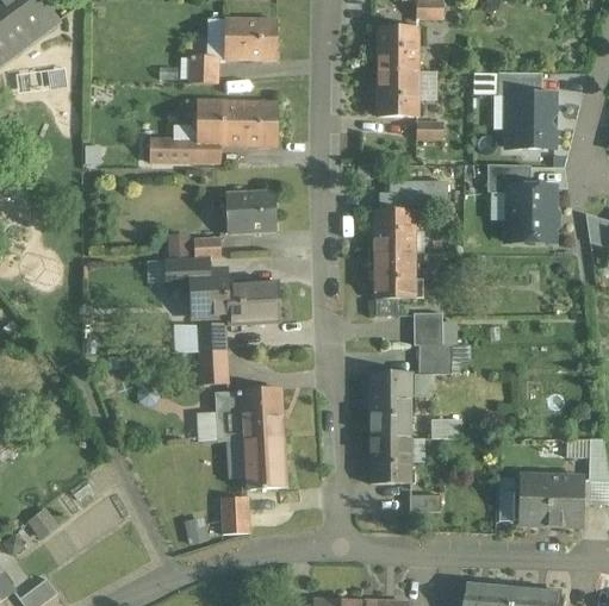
[(0,0),(0,64),(60,22),(42,0),(0,0)]
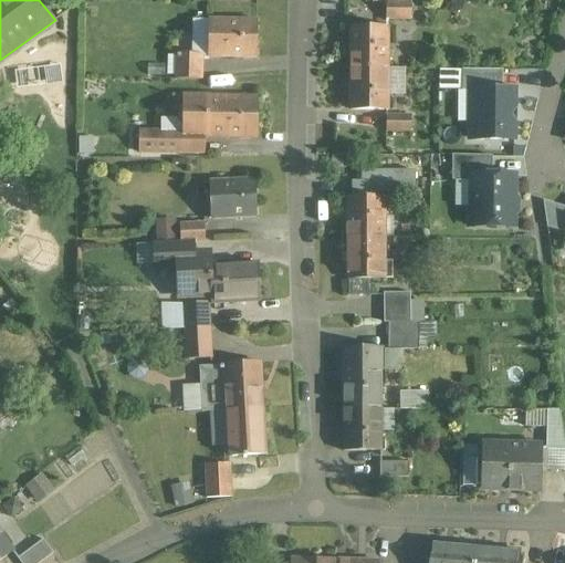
[(389,0),(389,16),(414,17),(414,0),(389,0)]
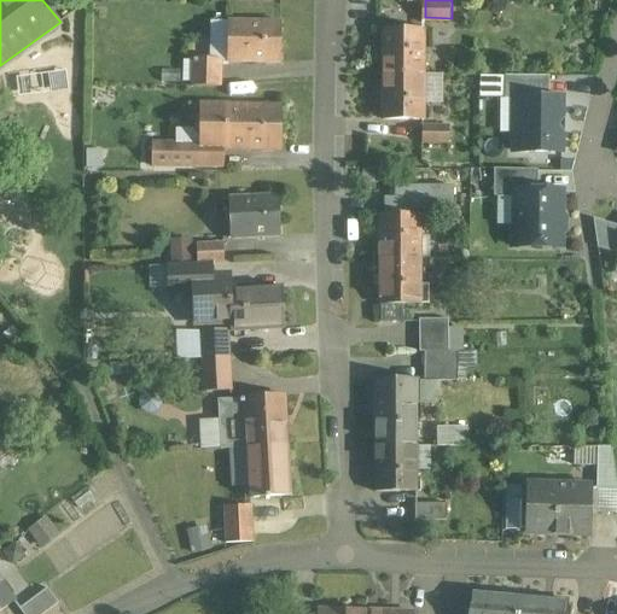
[(280,21),(228,19),(227,59),(279,60),(280,21)]
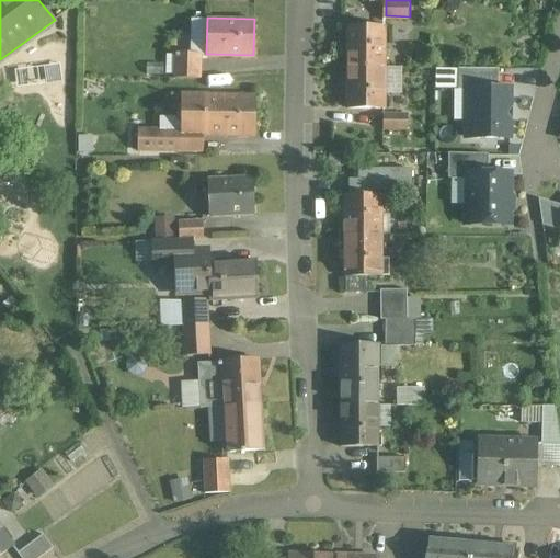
[(383,23),(346,23),(345,65),(346,66),(383,66),(384,66),(383,23)]
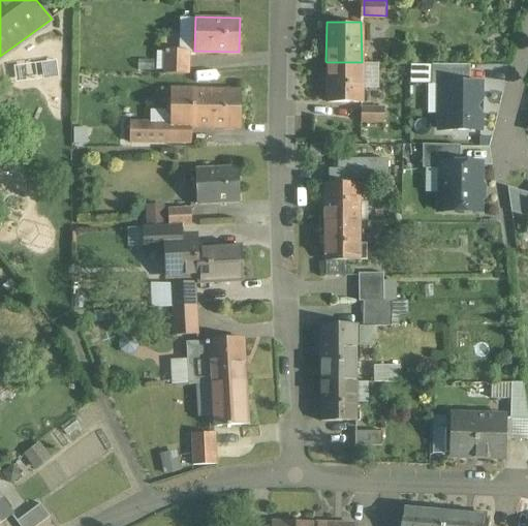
[(188,49),(164,49),(164,71),(187,72),(188,49)]
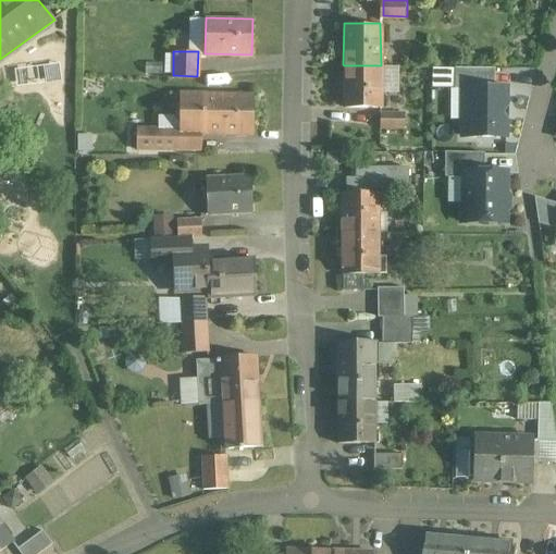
[(399,64),(384,63),(384,90),(398,90),(399,64)]
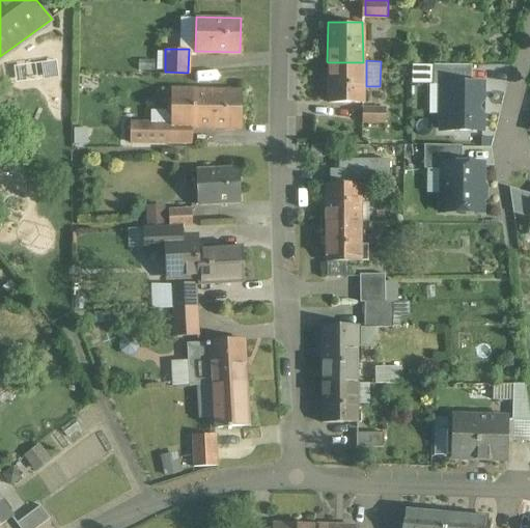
[(362,62),(328,62),(327,101),(362,101),(362,62)]
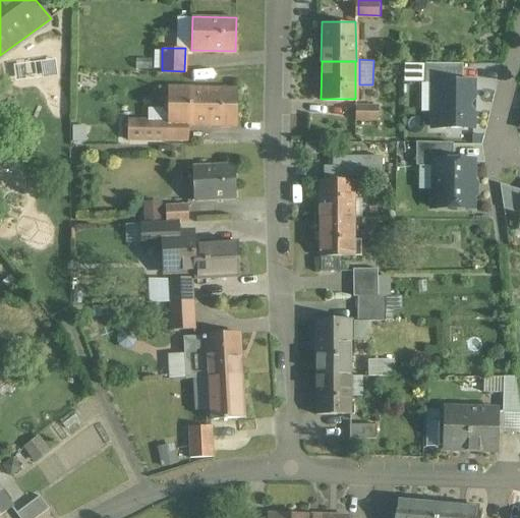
[(461,62),(424,62),(424,80),(436,80),(461,80),(461,62)]
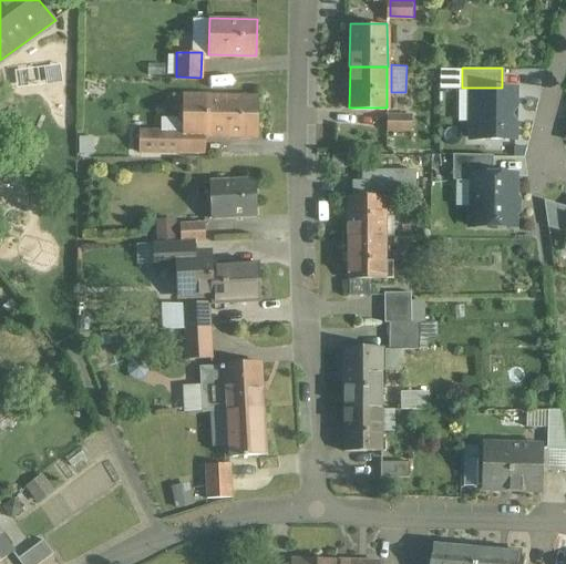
[(502,88),(474,88),(474,121),(470,120),(469,137),(513,137),(514,88),(502,88)]
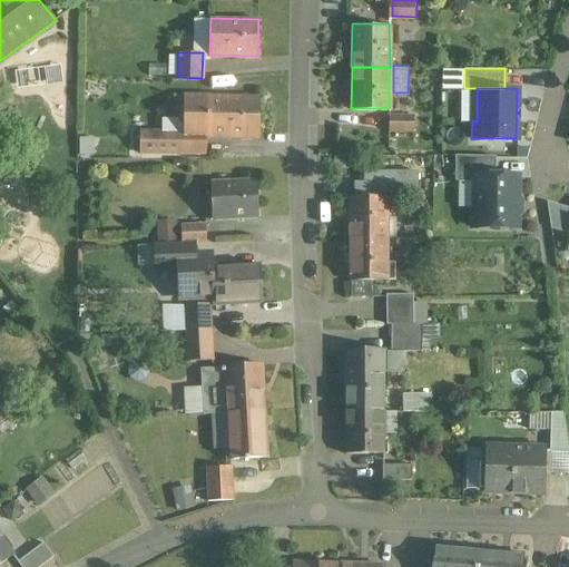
[(209,95),(185,95),(185,104),(184,104),(179,108),(179,119),(183,123),(184,123),(184,133),(203,133),(207,133),(207,135),(255,135),(256,98),(209,97),(209,95)]
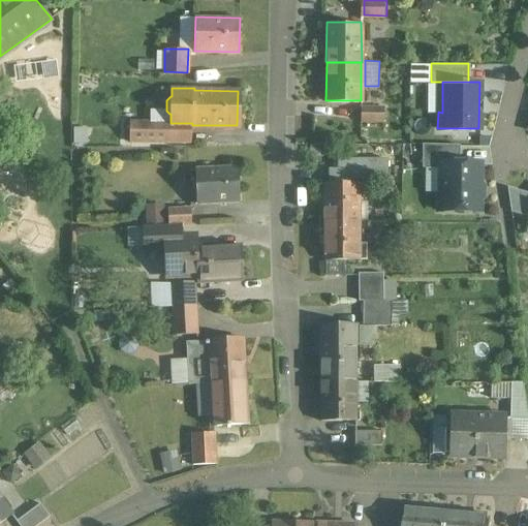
[(384,107),(363,107),(363,120),(384,120),(384,107)]
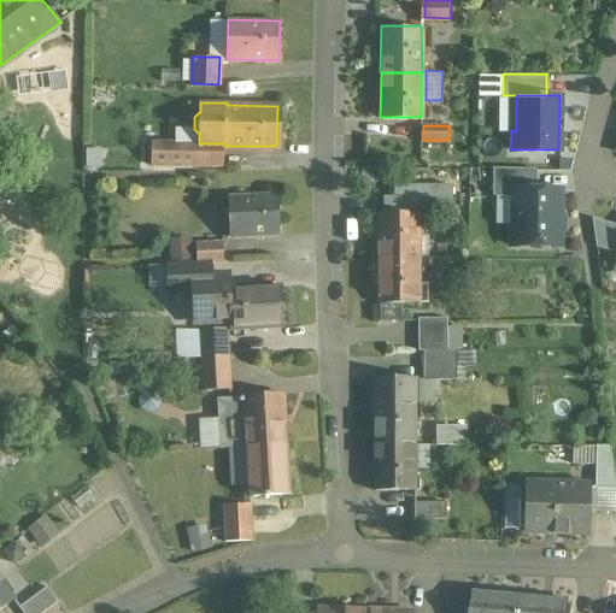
[(170,143),(153,142),(152,161),(169,163),(170,143)]
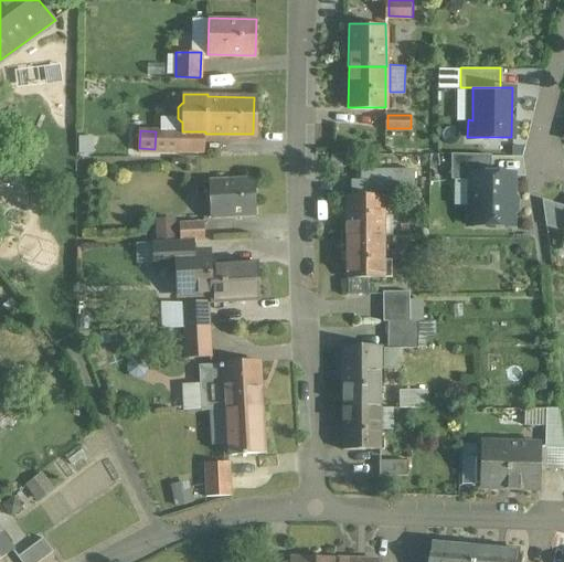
[(174,131),(156,131),(155,149),(173,149),(174,131)]
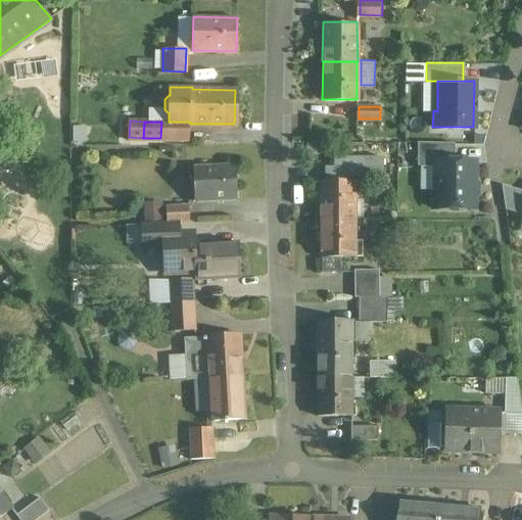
[(186,122),(169,122),(161,122),(160,138),(186,138),(186,122)]
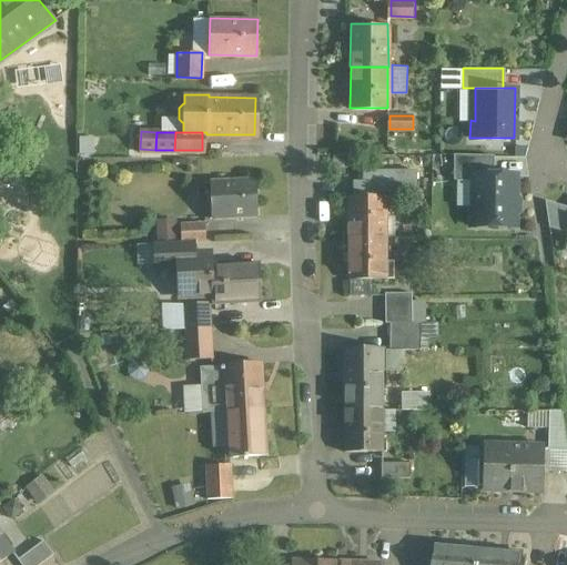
[(493,154),(453,153),(452,179),(473,179),(473,174),(493,174),(493,154)]
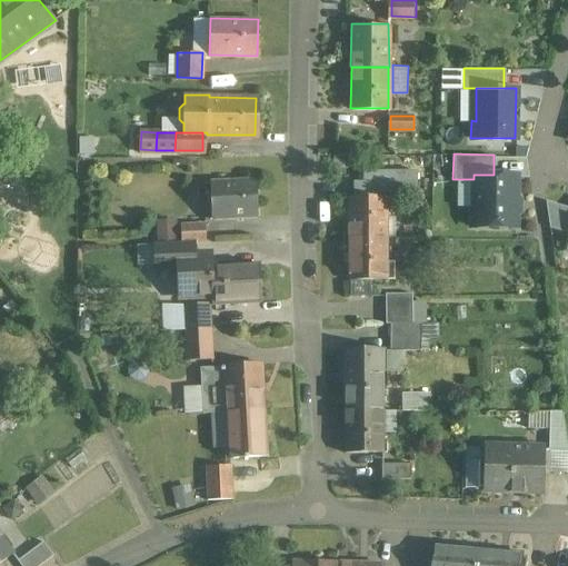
[(419,171),(385,171),(385,188),(419,189),(419,171)]
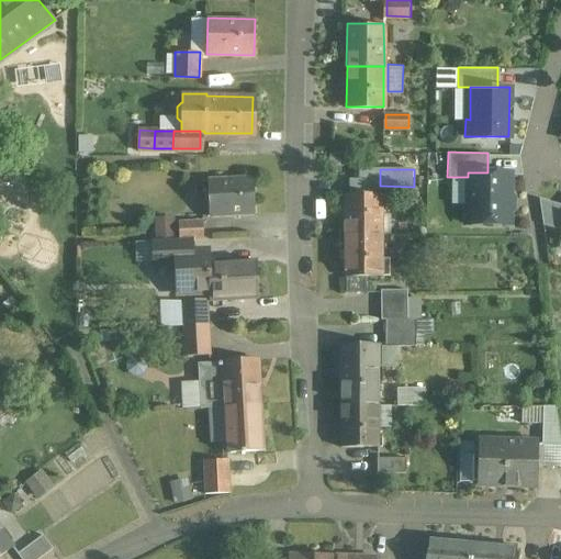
[(487,172),(468,172),(468,177),(468,203),(464,203),(464,222),(507,222),(507,172),(487,172)]
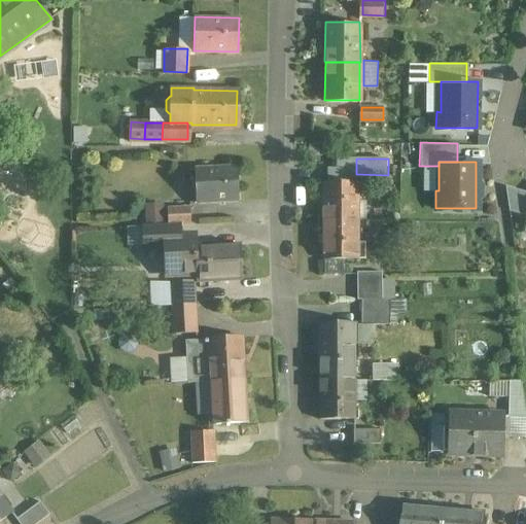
[(238,168),(196,169),(197,201),(239,201),(238,168)]
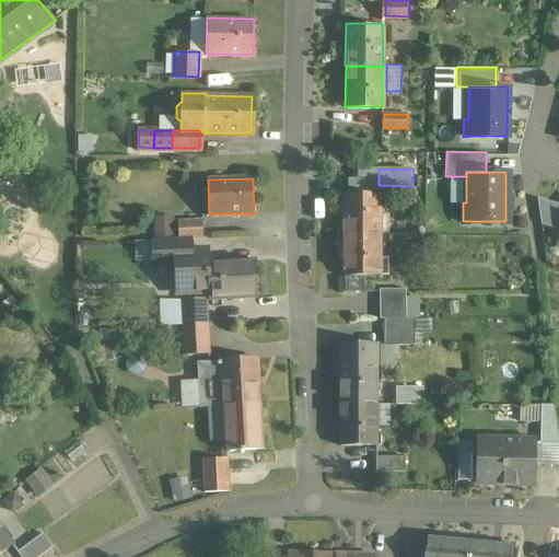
[(380,193),(345,193),(344,233),(380,233),(380,193)]
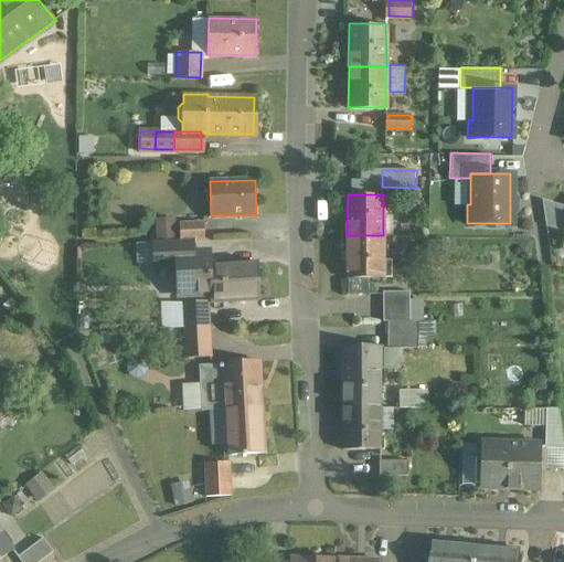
[(563,204),(541,198),(544,224),(563,230),(563,204)]
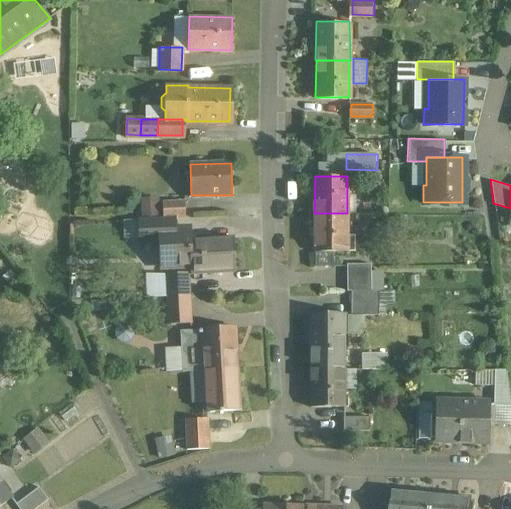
[(159,213),(159,195),(141,195),(141,213),(159,213)]
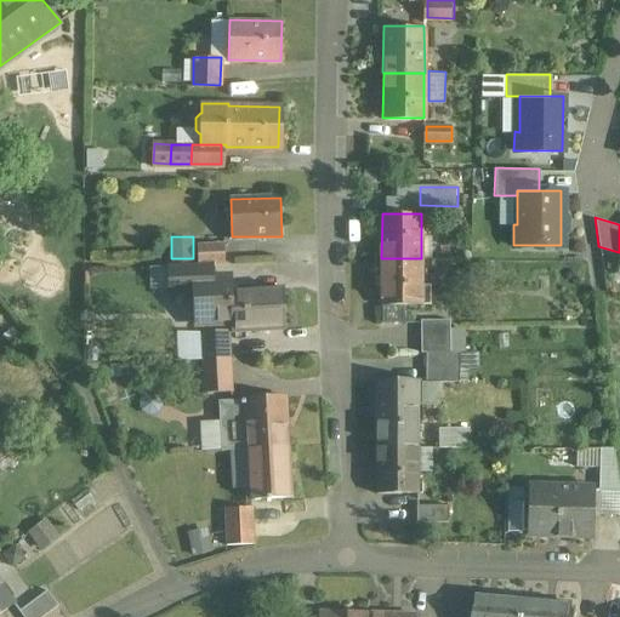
[(223,241),(197,243),(198,261),(200,261),(211,261),(225,260),(223,241)]
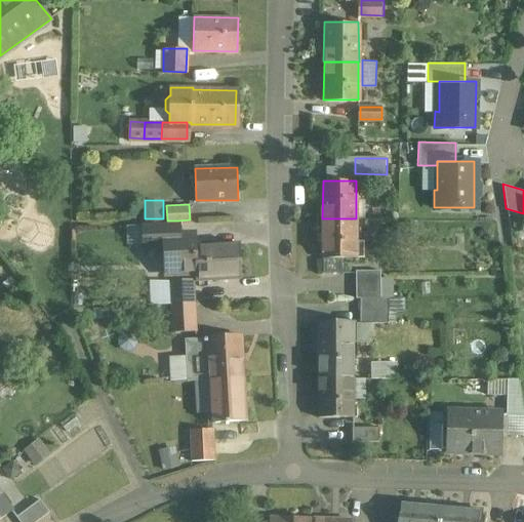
[(322,218),(321,218),(321,257),(322,257),(344,257),(358,257),(358,218),(322,218)]
